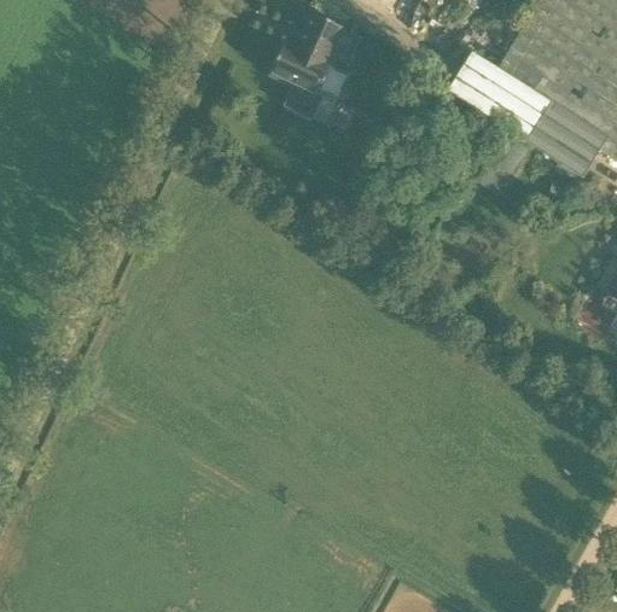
[(540,0),(499,65),(472,50),(447,88),(525,138),(547,103),(552,106),(556,102),(607,134),(600,147),(616,157),(616,0),(540,0)]
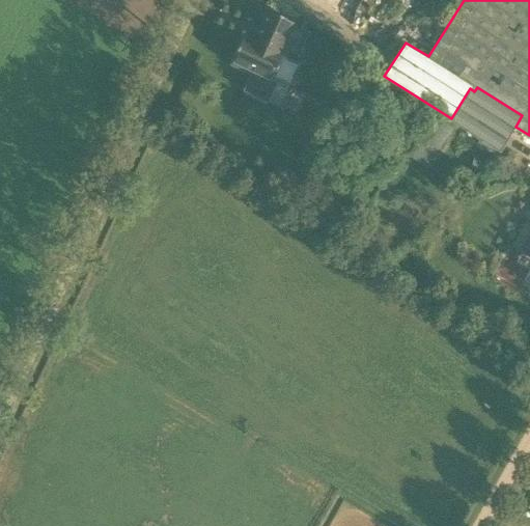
[(245,34),(232,60),(252,70),(244,89),(268,101),(277,81),(272,79),(284,53),(281,51),(295,21),(269,8),(254,38),(245,34)]
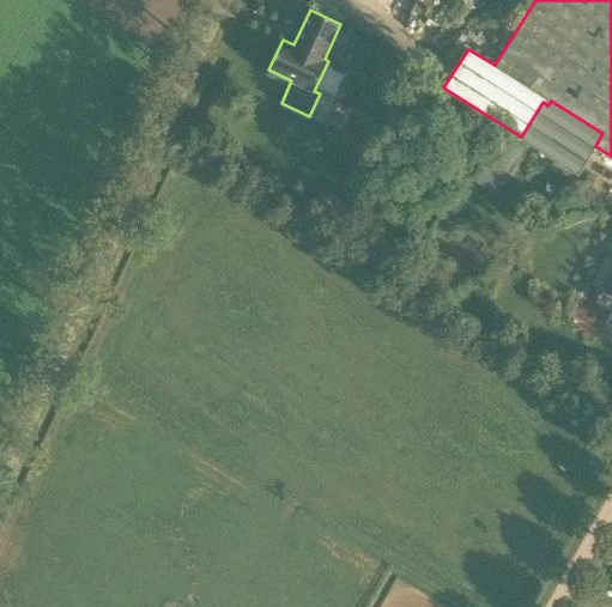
[(543,102),(521,137),(577,173),(595,146),(603,133),(551,101),(547,105),(543,102)]
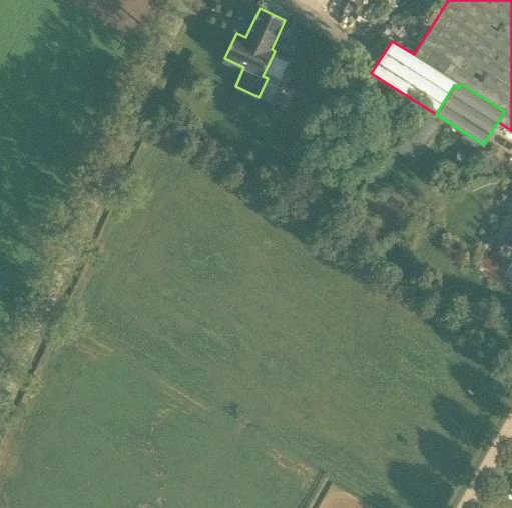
[(423,111),(403,147),(417,154),(436,119),(423,111)]
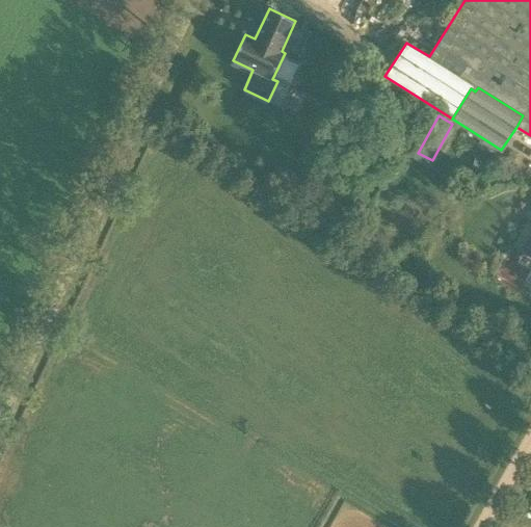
[(475,154),(472,170),(485,173),(488,156),(475,154)]
